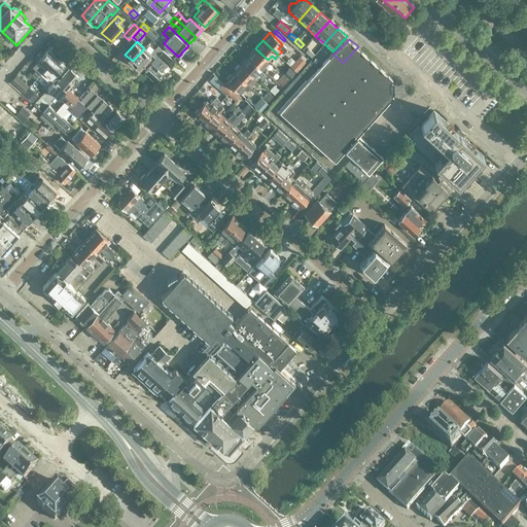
[(172,60),(163,50),(157,45),(150,54),(155,58),(150,64),(150,65),(144,72),(155,81),(163,73),(159,69),(165,62),(168,64),(172,60)]
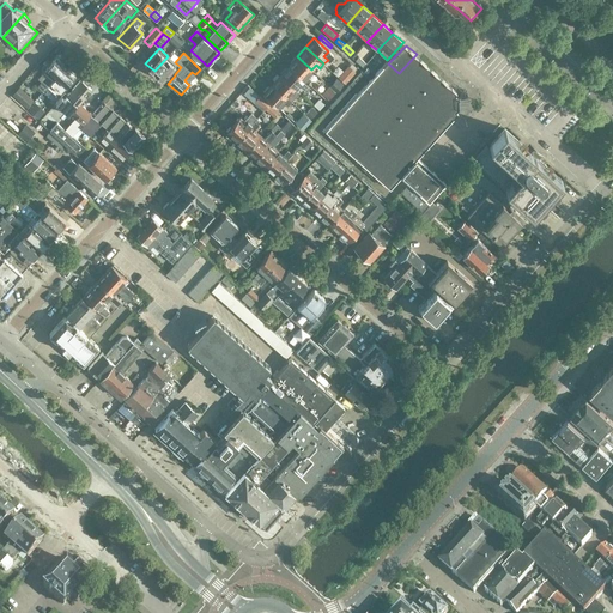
[(410,83),(426,64),(417,54),(399,73),(410,83)]
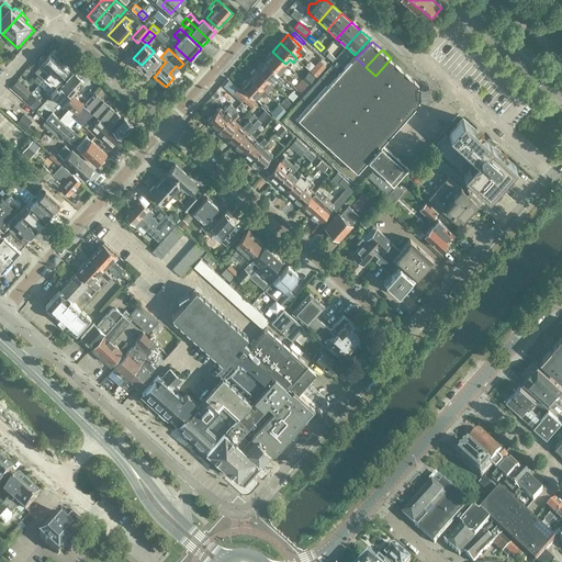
[(38,75),(34,79),(40,83),(44,79),(60,60),(52,52),(46,58),(44,56),(38,63),(41,65),(35,71),(38,75)]
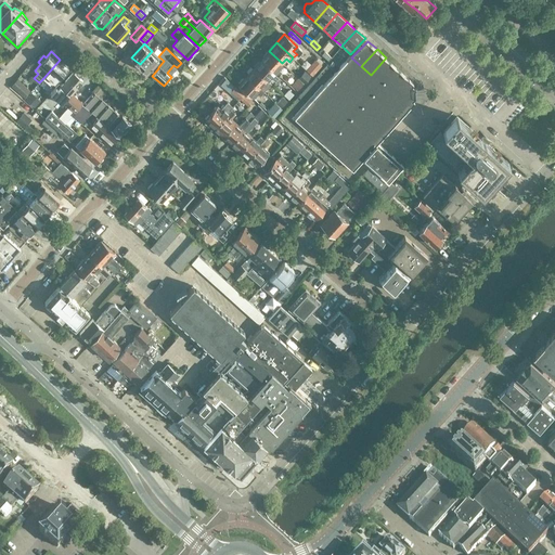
[(152,51),(140,64),(147,72),(160,57),(152,51)]
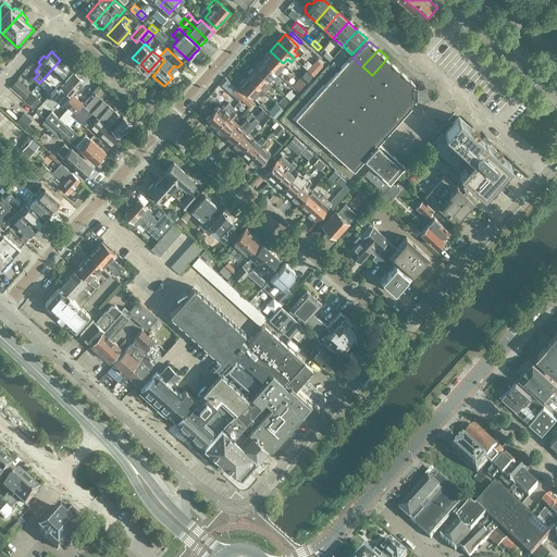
[(283,63),(270,51),(262,60),(279,75),(283,71),(279,67),(283,63)]
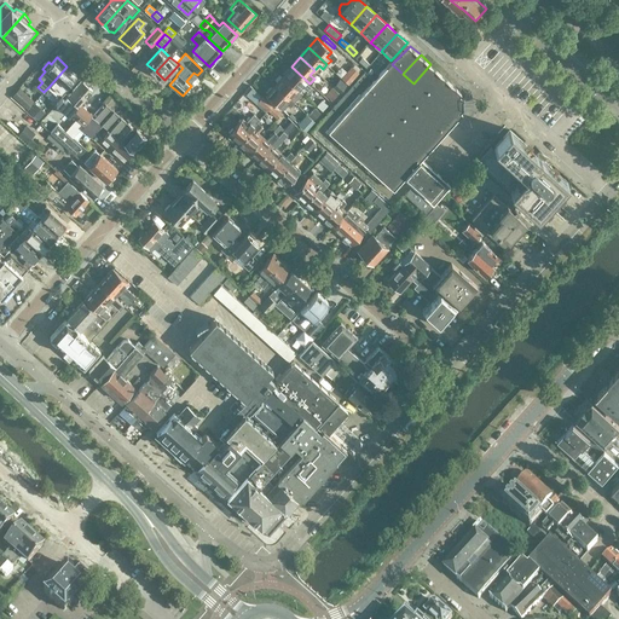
[(362,57),(359,61),(366,67),(370,63),(362,57)]
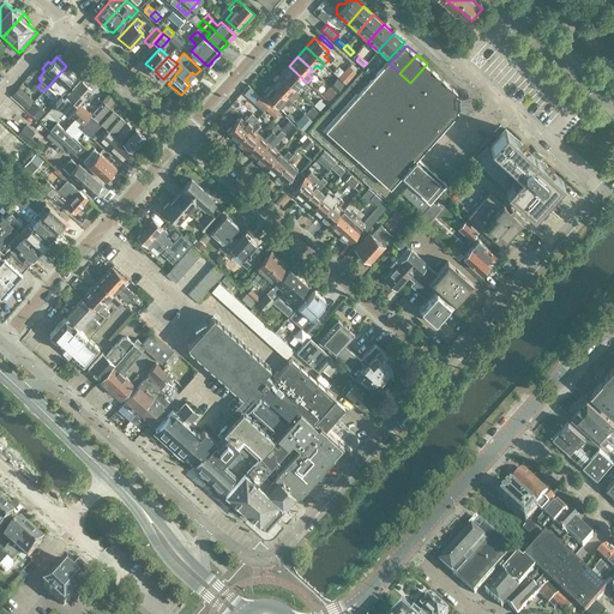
[(66,66),(48,86),(58,95),(64,88),(65,89),(71,83),(68,82),(76,74),(66,66)]
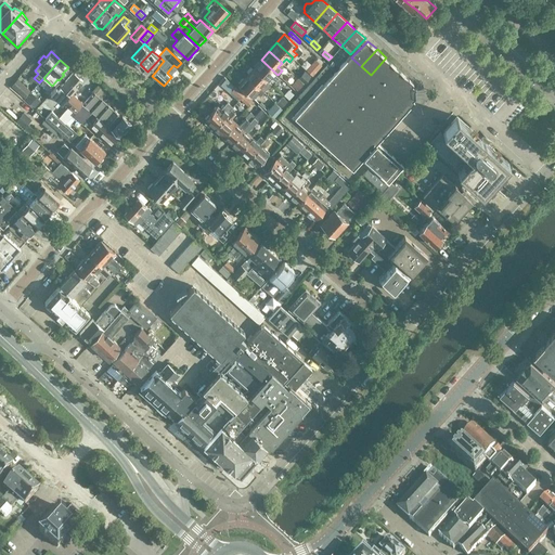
[(278,75),(261,60),(254,67),(267,79),(271,75),(274,78),(278,75)]
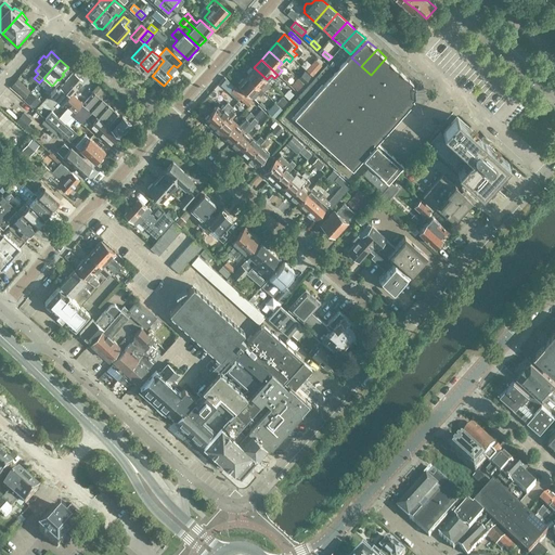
[(311,74),(320,65),(314,61),(306,69),(311,74)]
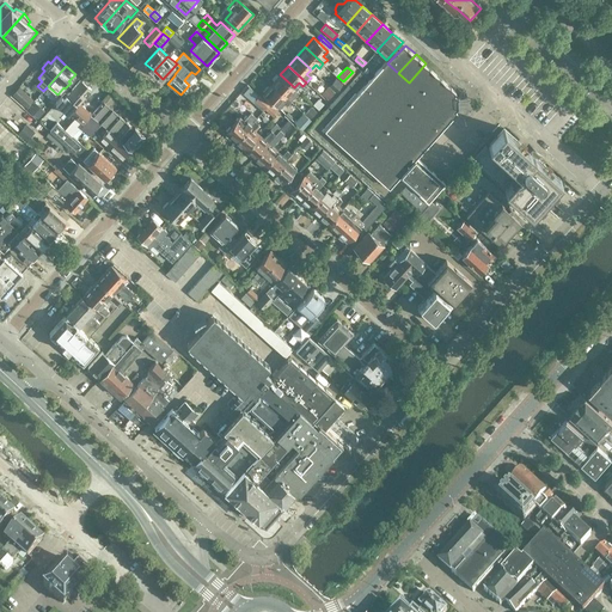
[(367,67),(365,69),(363,71),(371,77),(374,73),(367,67)]
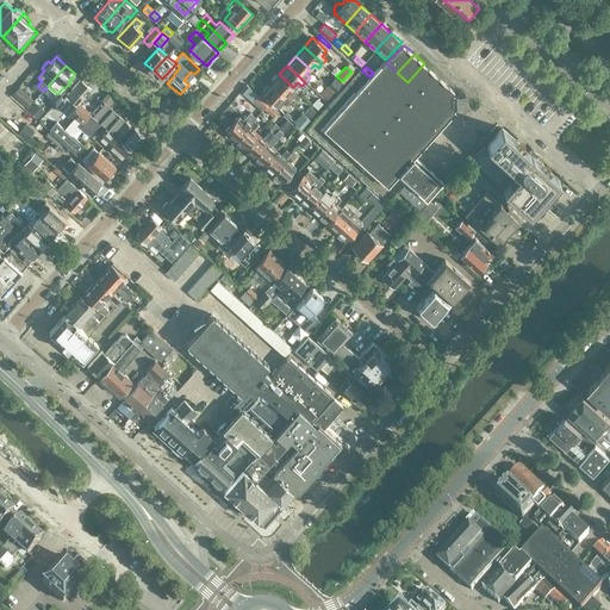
[(293,87),(279,74),(271,83),(290,100),(293,97),(288,93),(293,87)]
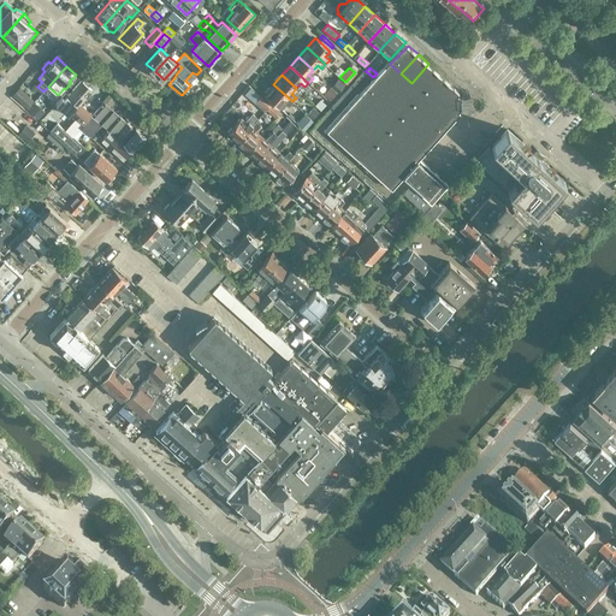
[(389,77),(384,82),(389,87),(394,82),(389,77)]
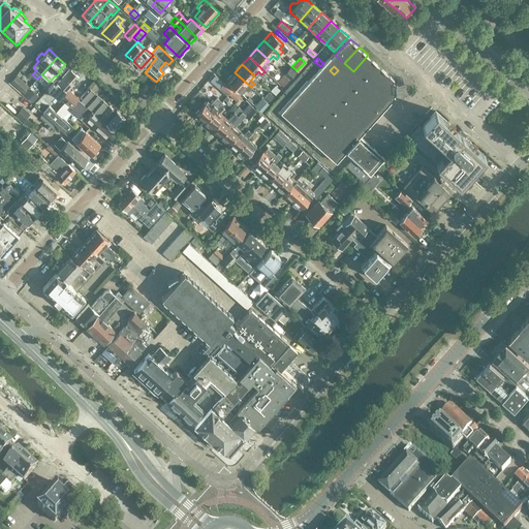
[(70,105),(79,97),(68,88),(79,76),(69,68),(58,82),(56,80),(53,84),(49,89),(56,96),(58,94),(70,105)]
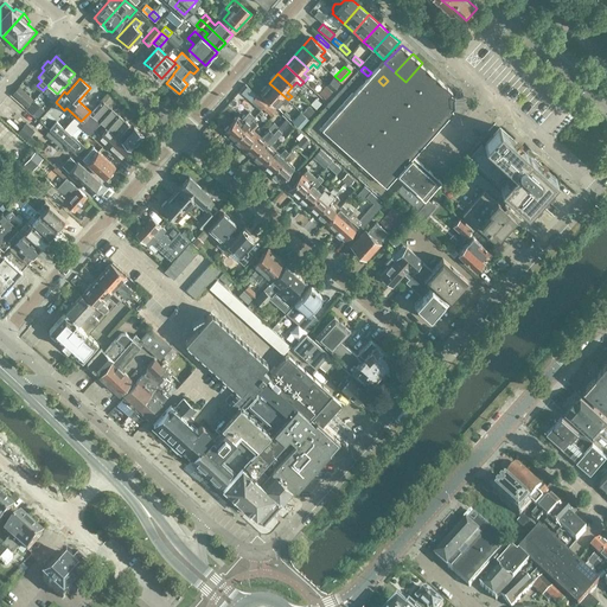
[(372,80),(365,89),(384,107),(393,97),(372,80)]
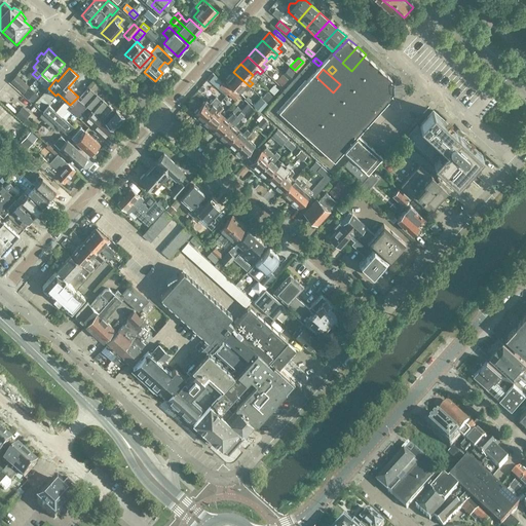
[(283,73),(288,78),(291,75),(286,70),(283,73)]
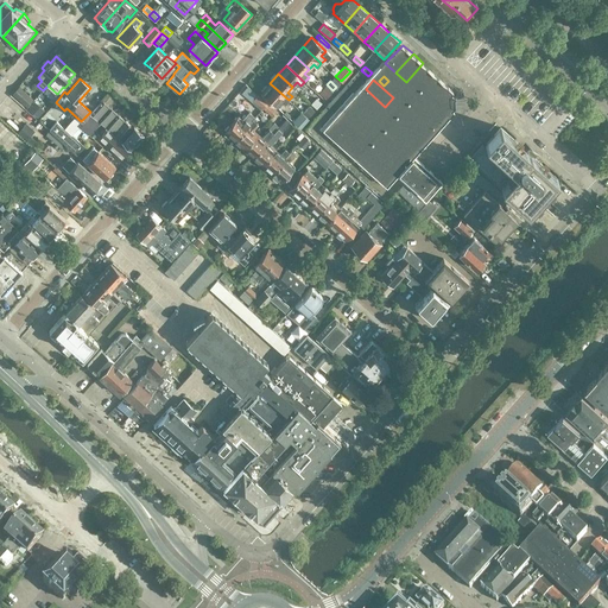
[(388,81),(384,86),(390,90),(393,86),(388,81)]
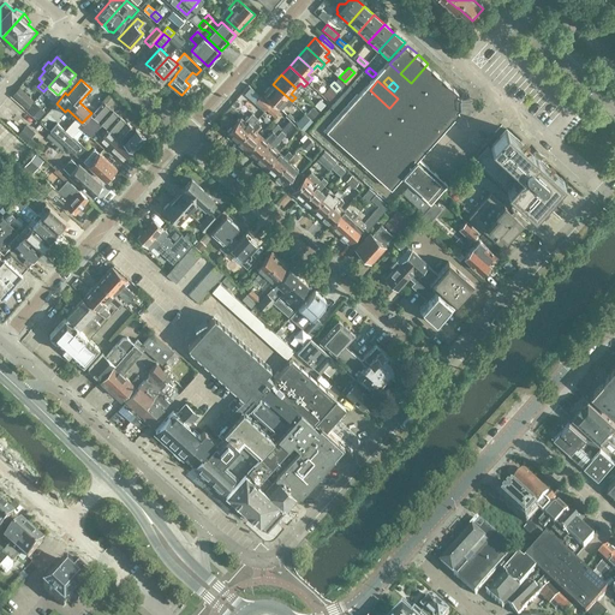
[(292,101),(273,84),(264,94),(279,107),(284,102),(287,106),(292,101)]
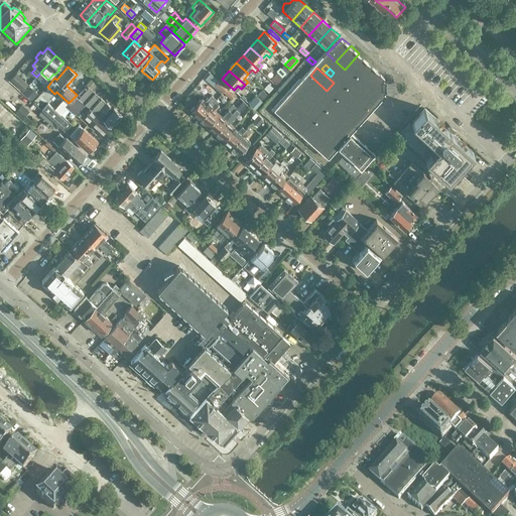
[(22,90),(28,84),(16,74),(10,80),(22,90)]
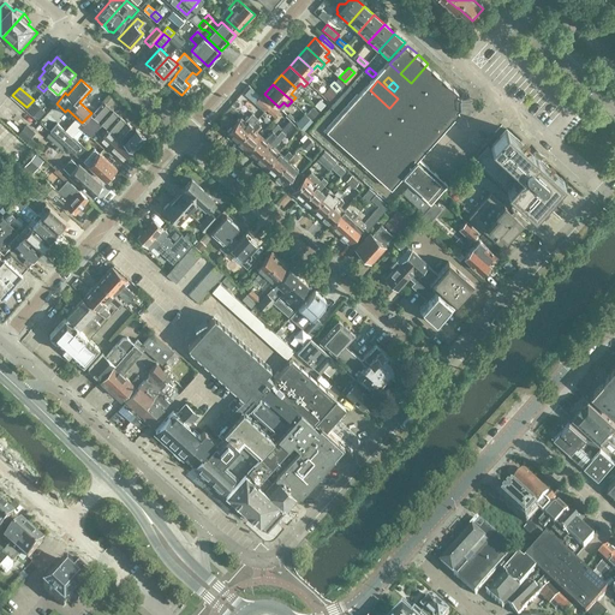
[(370,90),(362,99),(381,117),(389,108),(370,90)]
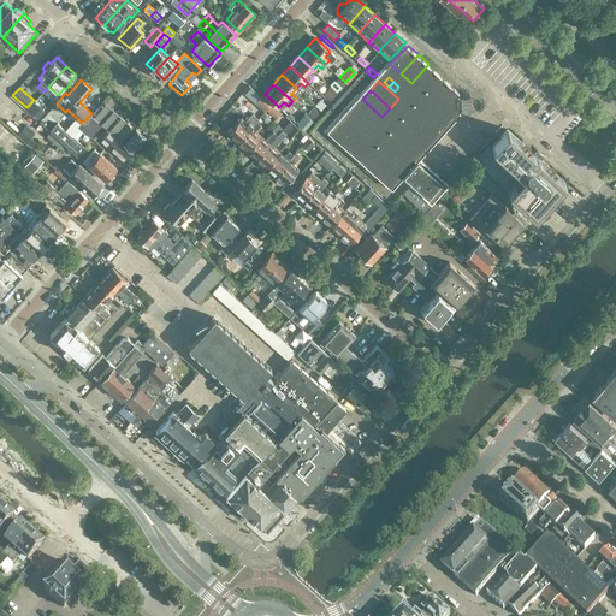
[(497,120),(468,94),(443,123),(471,148),(497,120)]
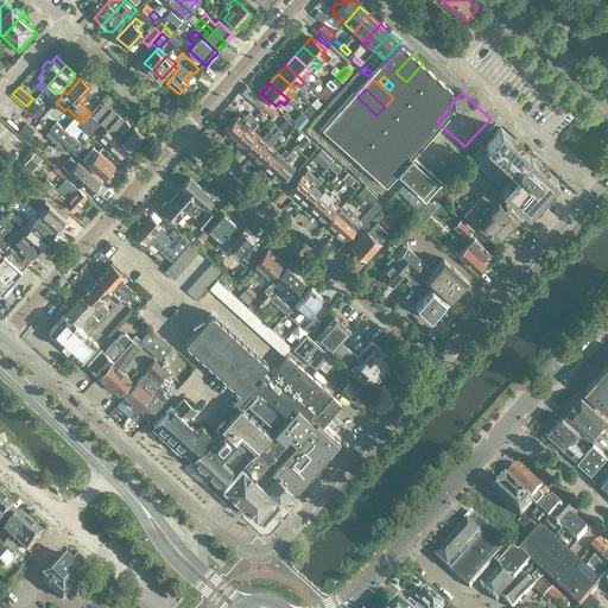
[(358,97),(350,106),(369,124),(377,115),(358,97)]
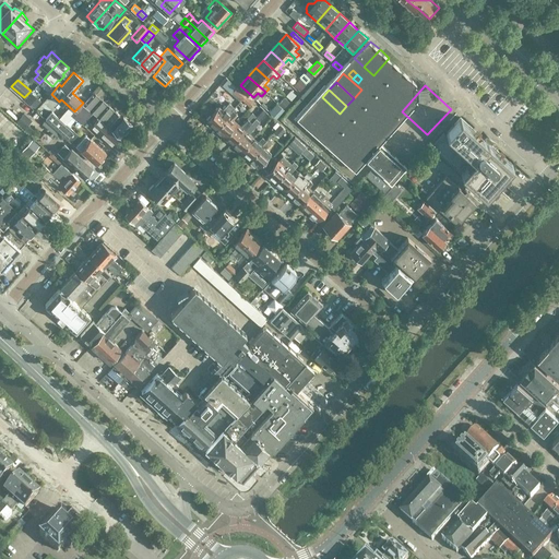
[(33,93),(26,99),(35,108),(42,102),(33,93)]
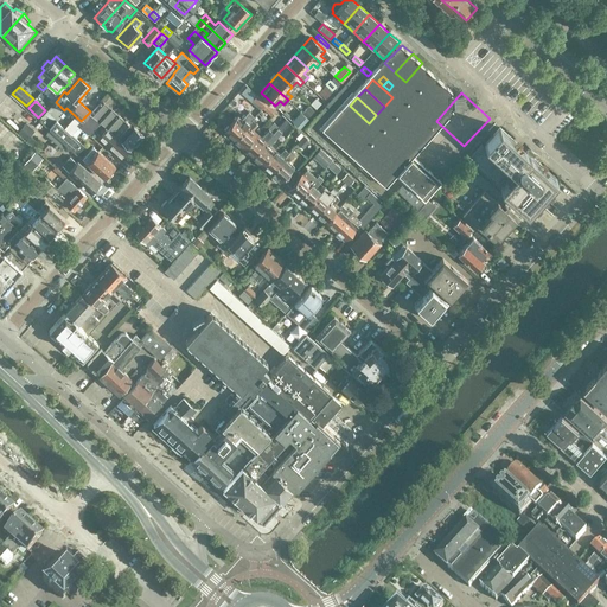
[(131,148),(142,134),(133,127),(102,101),(91,114),(131,148)]
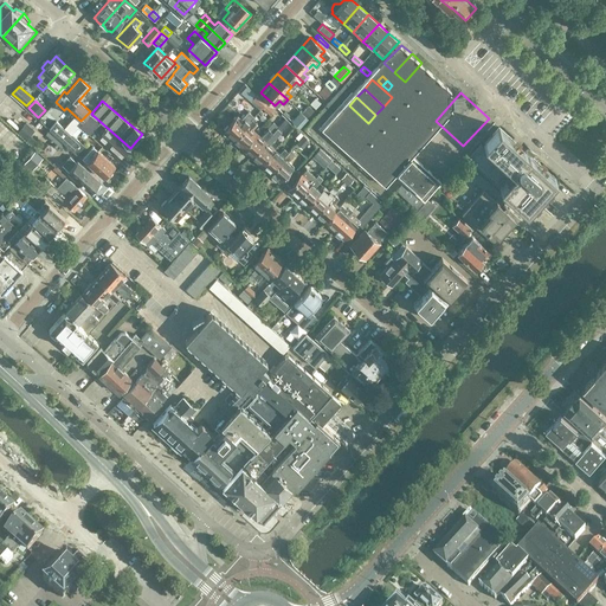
[(272,115),(276,111),(266,103),(263,107),(272,115)]
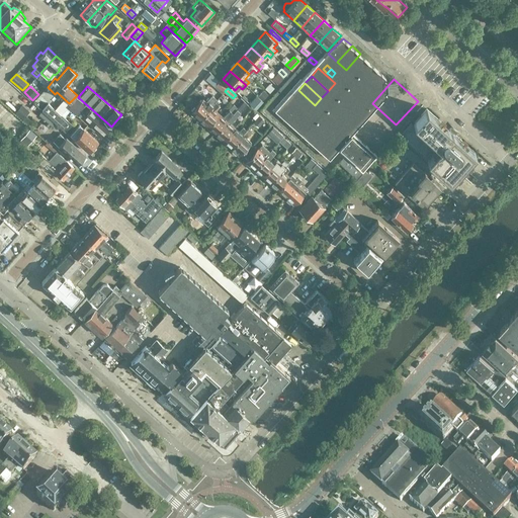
[(291,97),(309,112),(315,105),(298,90),(291,97)]
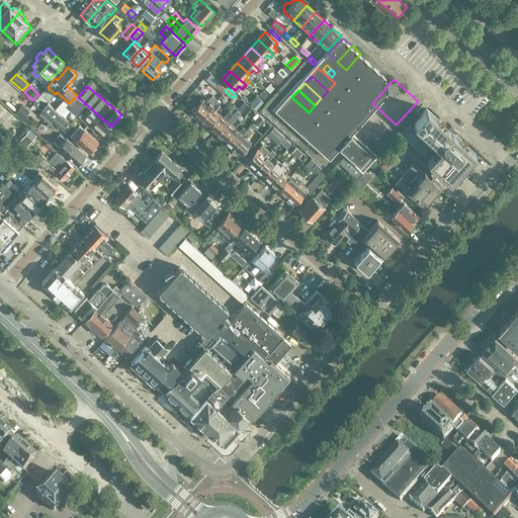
[(255,94),(248,101),(255,108),(262,100),(255,94)]
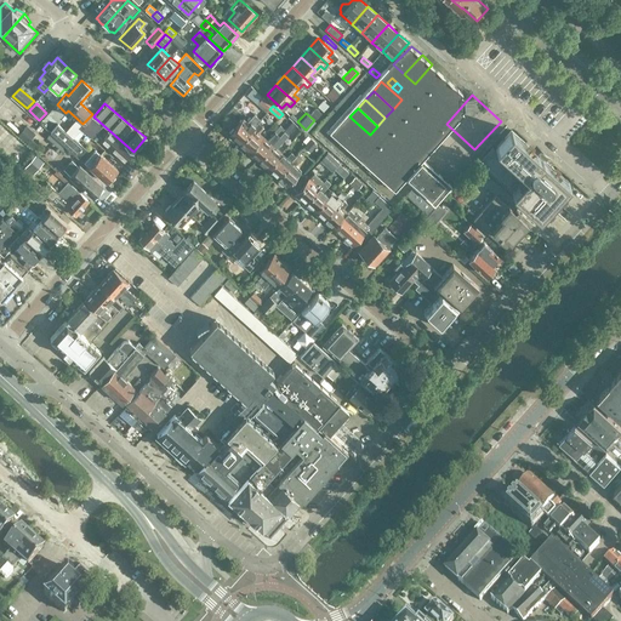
[(229,135),(239,143),(258,123),(261,119),(256,115),(249,124),(244,119),(229,135)]
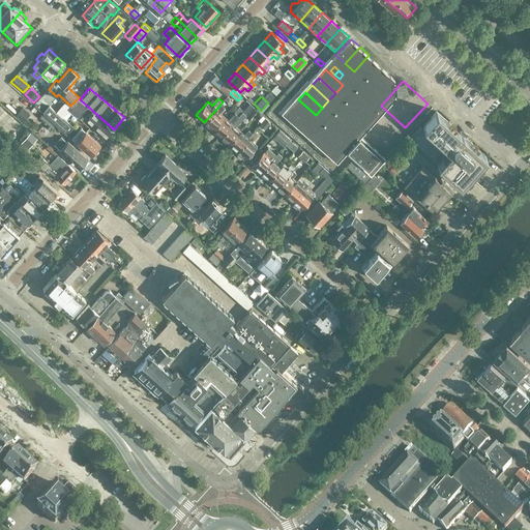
[(78,117),(87,107),(78,99),(69,110),(78,117)]
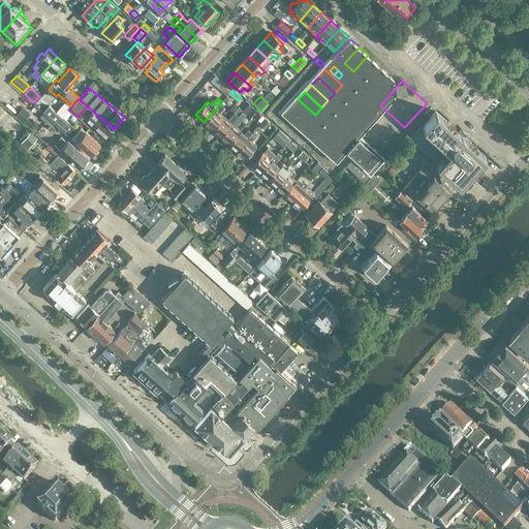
[(291,106),(308,122),(315,115),(298,99),(291,106)]
